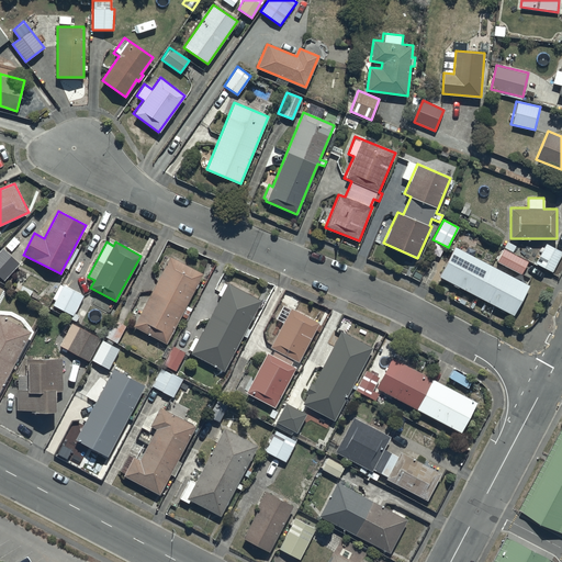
[(544,244),(536,263),(552,271),(561,251),(544,244)]
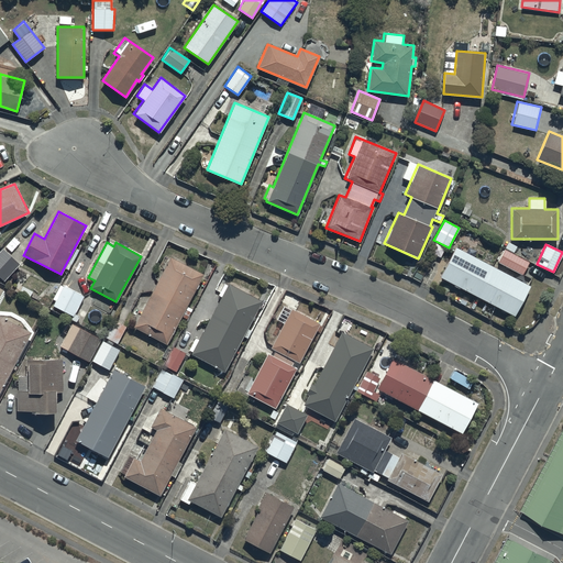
[(455,246),(440,276),(515,316),(530,285),(455,246)]
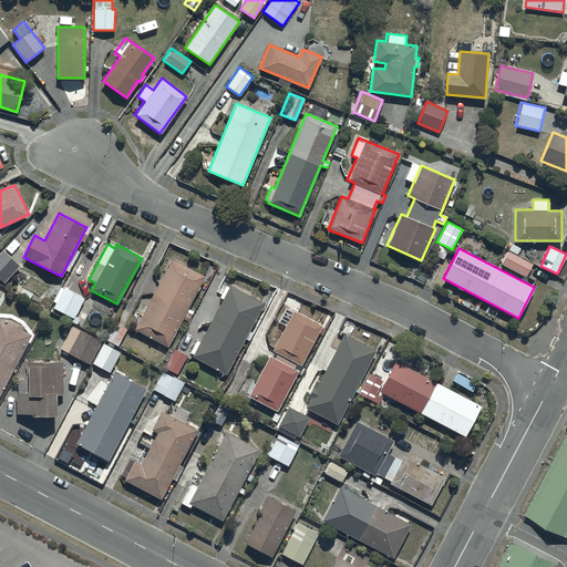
[(2,249),(0,251),(0,279),(3,284),(20,266),(2,249)]
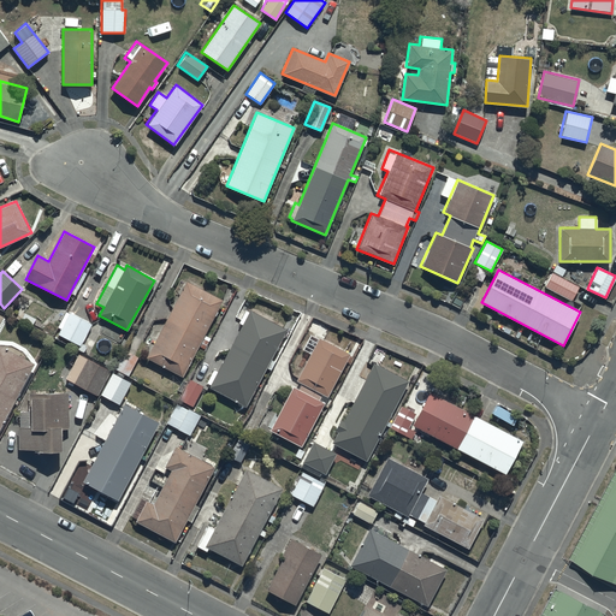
[(550,272),(544,286),(570,300),(578,286),(550,272)]
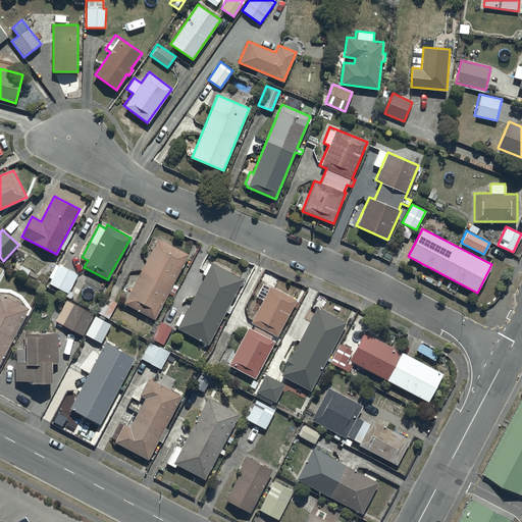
[(131,289),(123,303),(155,319),(169,293),(174,295),(177,288),(173,285),(190,254),(157,238),(135,281),(129,279),(126,285),(131,289)]
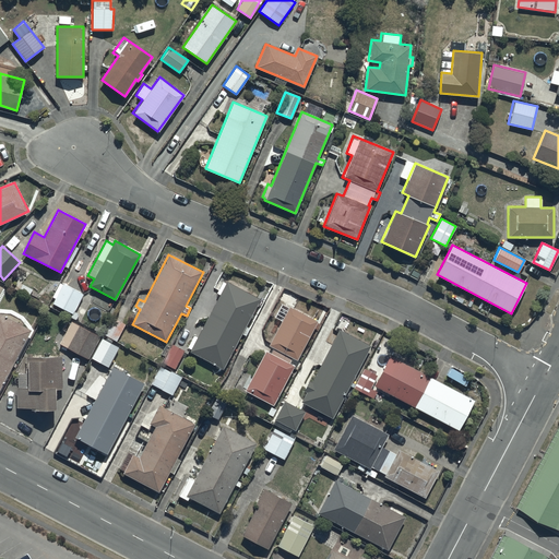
[(190,351),(223,368),(241,332),(246,334),(249,329),(246,326),(260,298),(227,281),(226,284),(222,282),(216,292),(219,294),(197,337),(193,335),(187,347),(191,349),(190,351)]
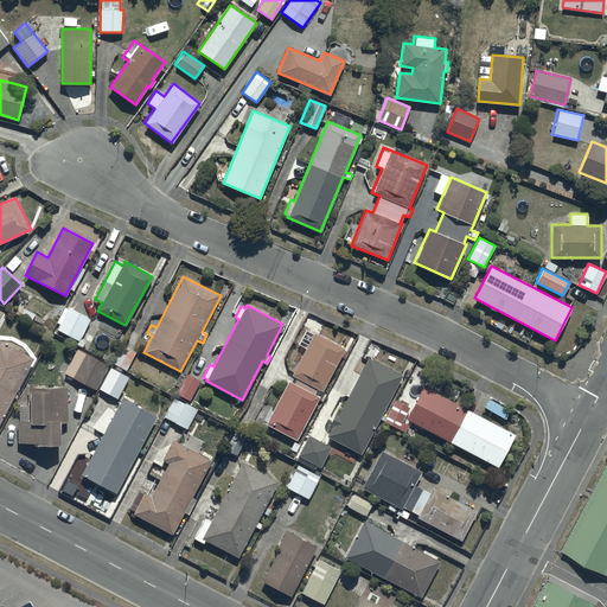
[(90,319),(68,308),(57,330),(77,340),(76,344),(82,347),(85,342),(81,339),(90,319)]
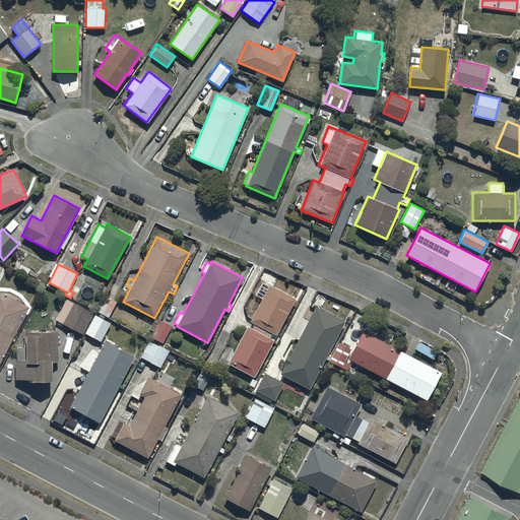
[(246,326),(228,363),(255,378),(274,340),(269,337),(271,333),(275,335),(295,299),(268,284),(250,321),(254,323),(251,329),(246,326)]
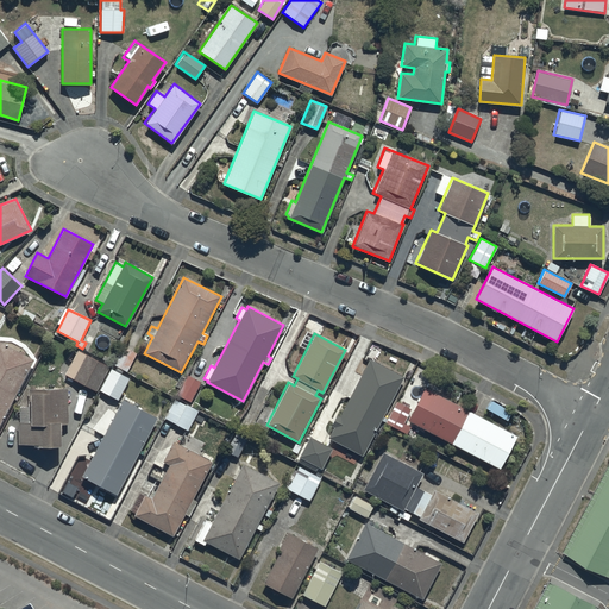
[(0,422),(33,359),(0,341),(0,422)]
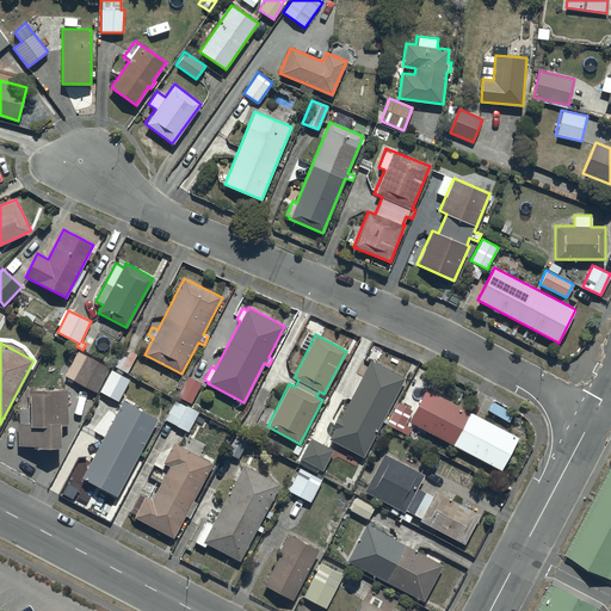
[(123,346),(112,365),(127,372),(136,355),(123,346)]
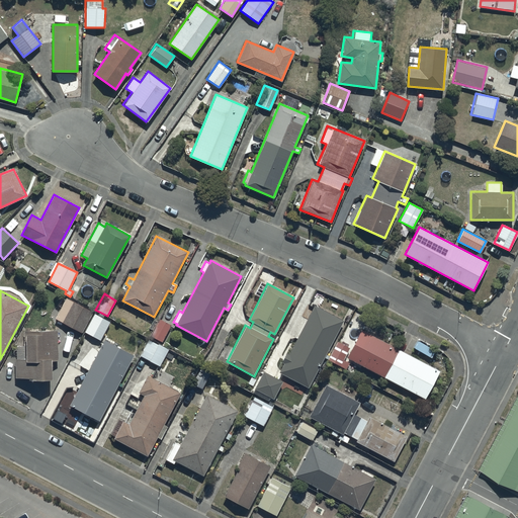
[(92,313),(73,301),(62,322),(82,332),(92,313)]
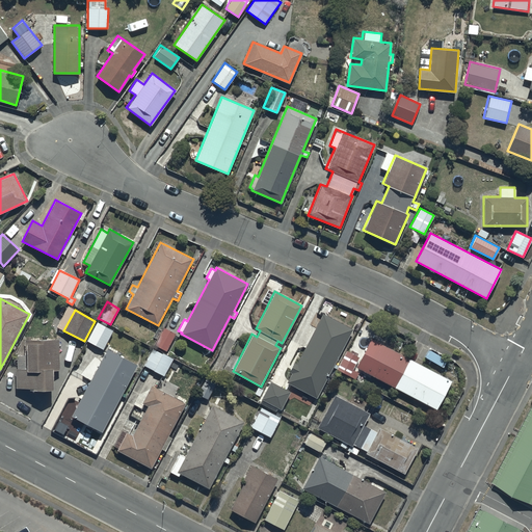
[(352,327),(322,313),(287,382),(293,387),(290,394),(304,401),(309,394),(317,398),(352,327)]
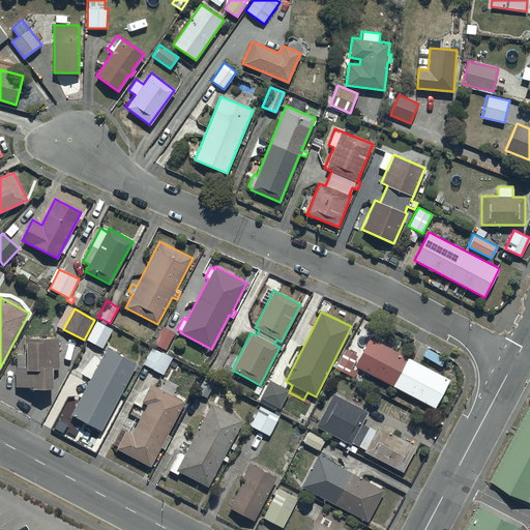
[(113,326),(96,318),(86,337),(102,346),(113,326)]
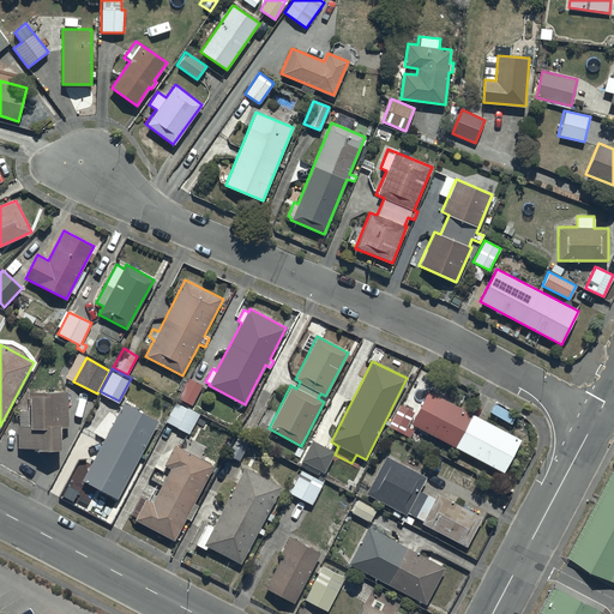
[(178,397),(191,404),(202,385),(188,378),(178,397)]
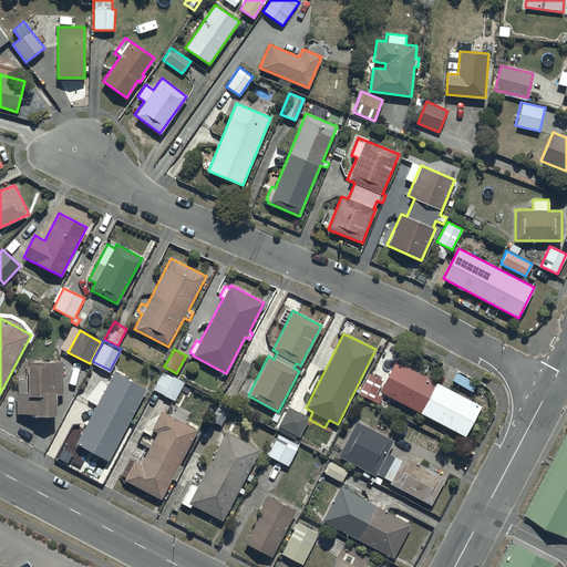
[(26,375),(17,375),(17,412),(33,412),(33,414),(55,414),(55,393),(63,393),(63,360),(26,360),(26,375)]
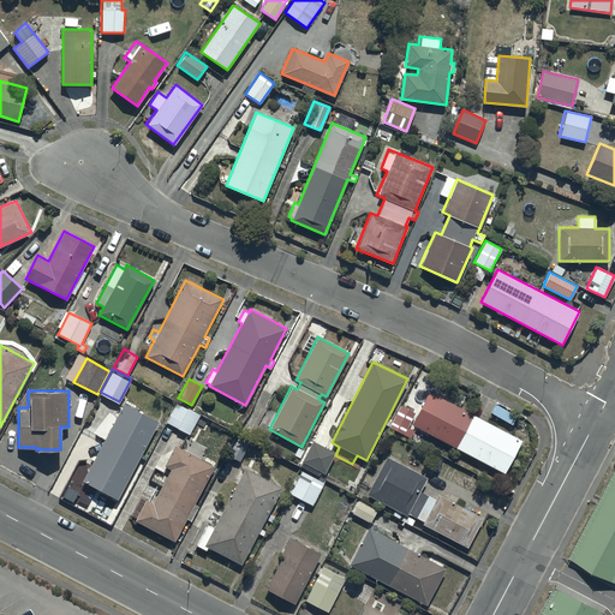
[(408,427),(410,424),(503,473),(521,441),(428,390),(416,413),(400,405),(388,427),(410,439),(415,430),(408,427)]
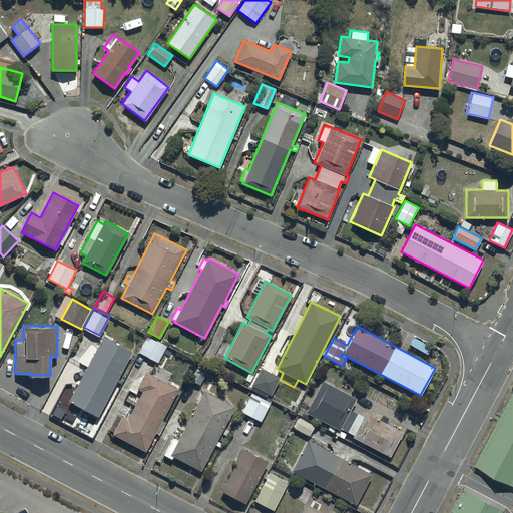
[(147,334),(138,351),(158,362),(167,345),(147,334)]
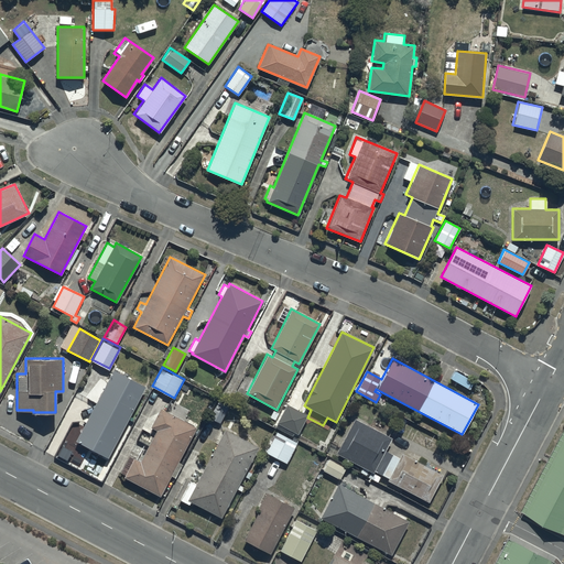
[(114,368),(76,437),(108,455),(145,384),(114,368)]
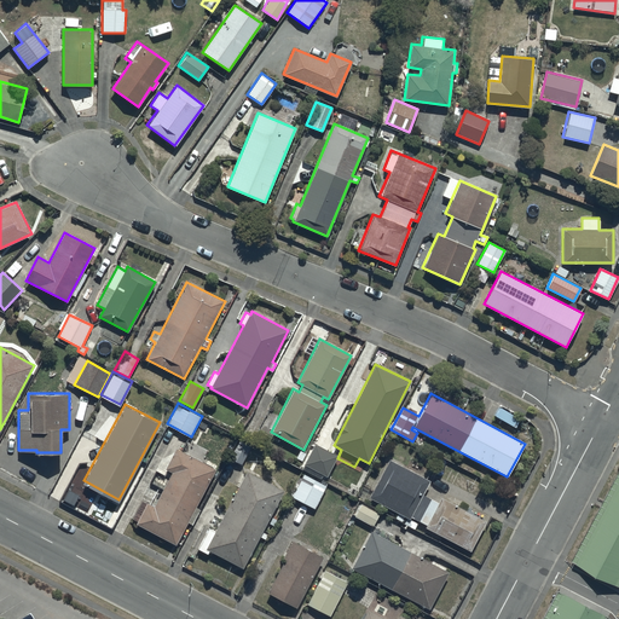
[(238,440),(229,458),(241,464),(249,446),(238,440)]
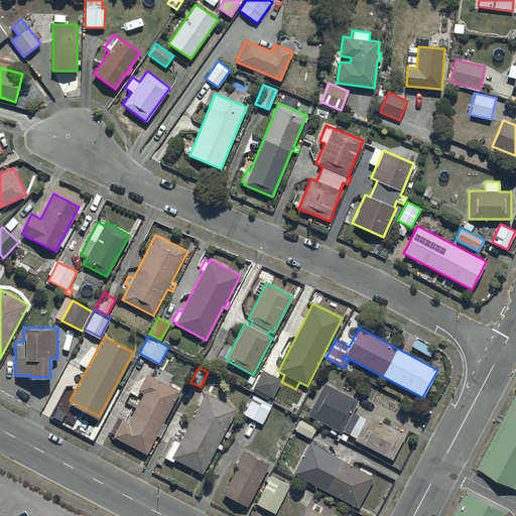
[(143,390),(128,418),(119,413),(110,429),(114,431),(113,433),(145,452),(155,432),(159,434),(166,421),(162,420),(179,390),(145,371),(137,387),(143,390)]
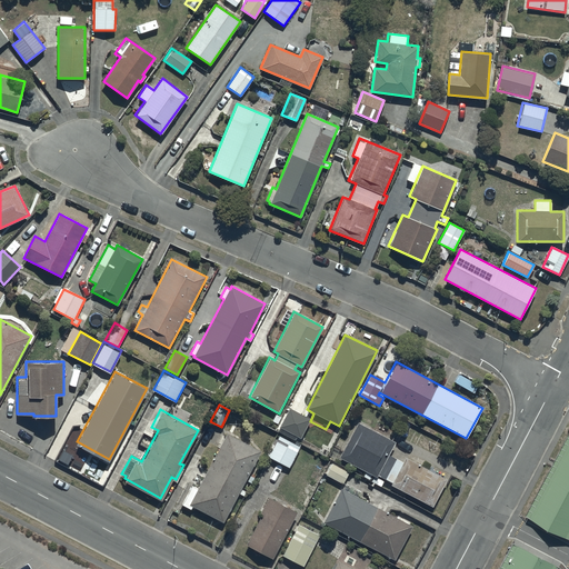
[(309,419),(288,410),(279,429),(299,439),(309,419)]
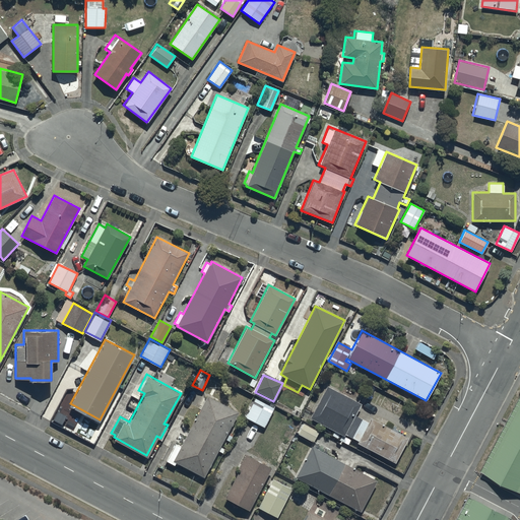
[(361,403),(326,386),(310,418),(344,436),(344,435),(358,441),(356,443),(394,461),(407,436),(370,417),(368,421),(355,415),(361,403)]
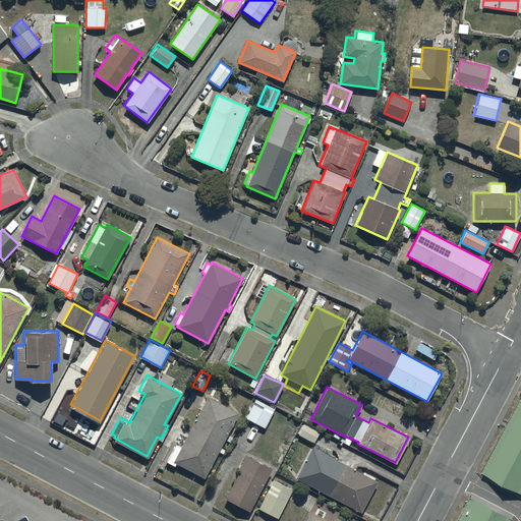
[(177,463),(204,477),(238,412),(208,396),(180,448),(175,445),(166,461),(175,466),(177,463)]
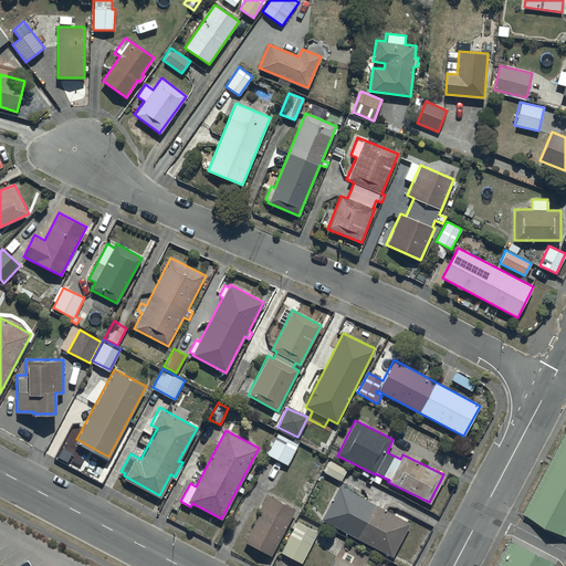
[(297,443),(278,432),(266,451),(286,462),(297,443)]
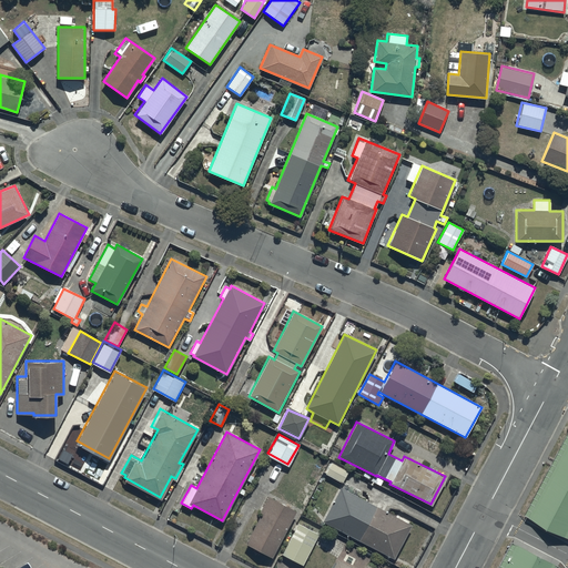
[(528,515),(567,535),(567,437),(551,468),(528,515)]
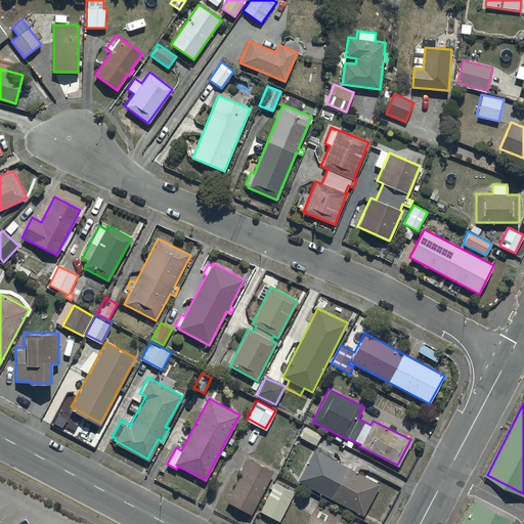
[(305,427),(300,436),(315,444),(320,434),(305,427)]
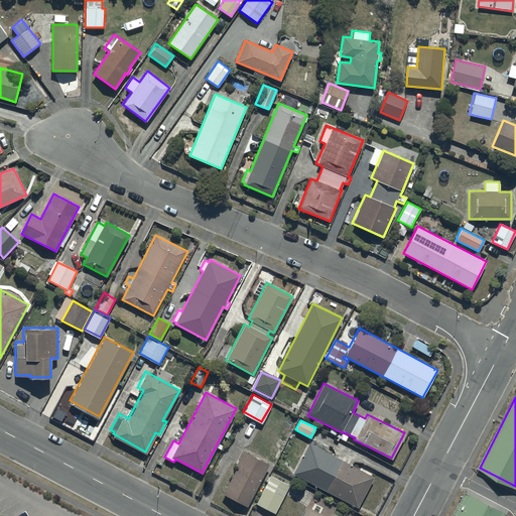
[(277,434),(267,453),(276,458),(285,439),(277,434)]
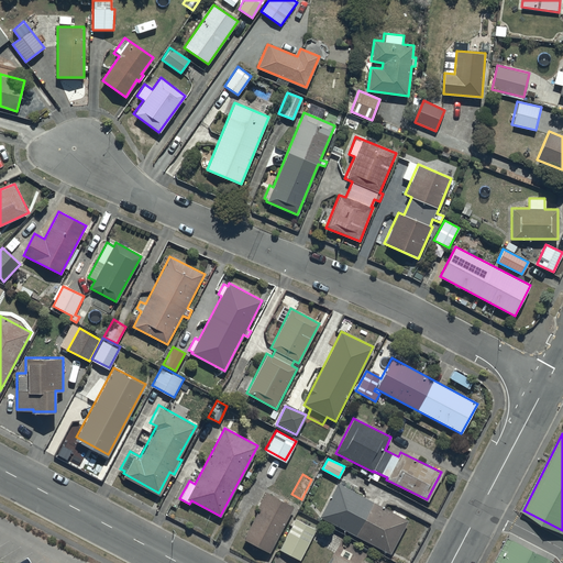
[(338,482),(319,516),(389,554),(407,521),(352,492),(356,485),(343,478),(340,484),(338,482)]
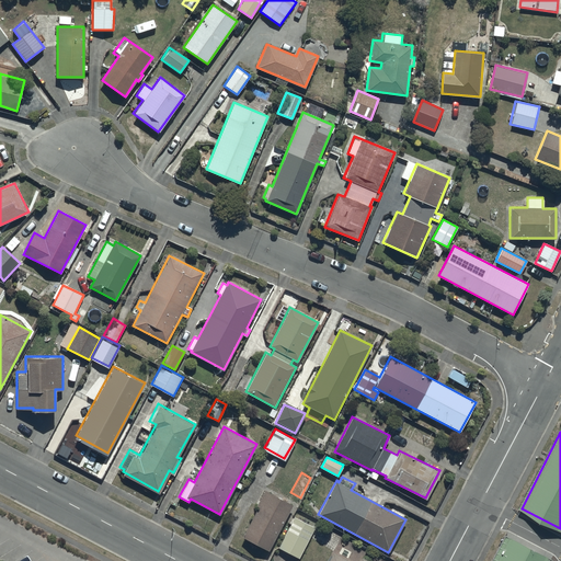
[(266,491),(242,536),(268,550),(293,504),(266,491)]
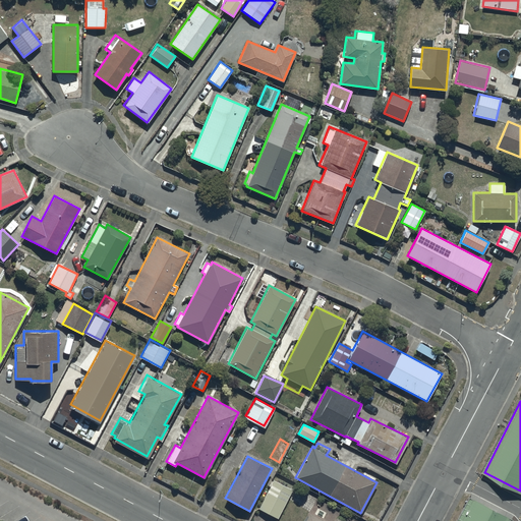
[(293,490),(274,480),(258,508),(278,519),(293,490)]
